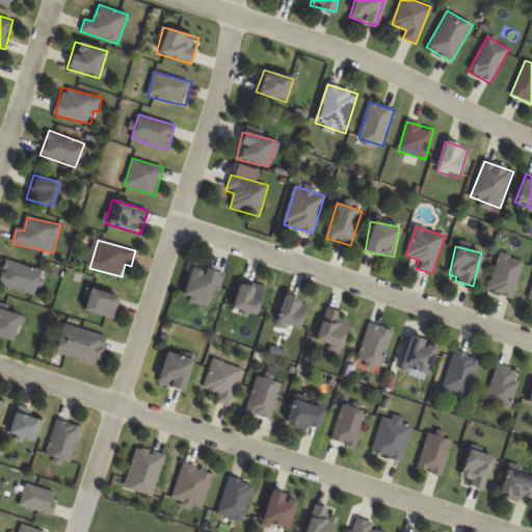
[(524,260),(499,254),(488,292),(514,299),(524,260)]
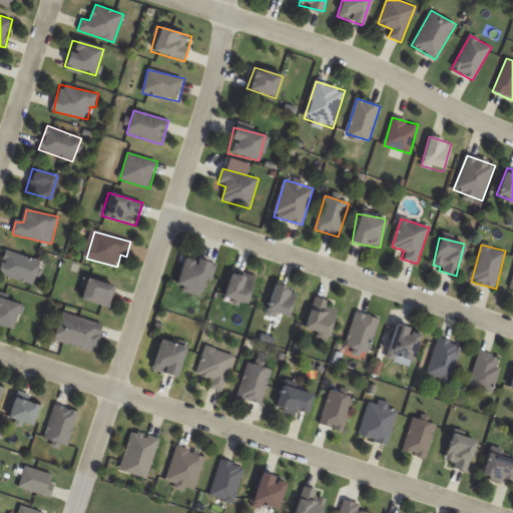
[(0,274),(34,286),(42,263),(6,250),(0,268),(0,274)]
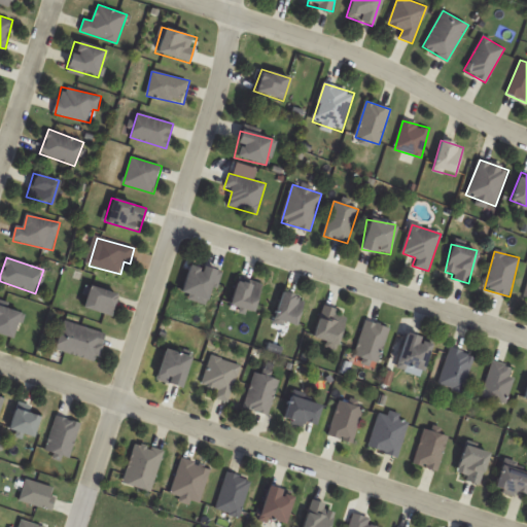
[(208,305),(218,272),(190,262),(179,295),(208,305)]
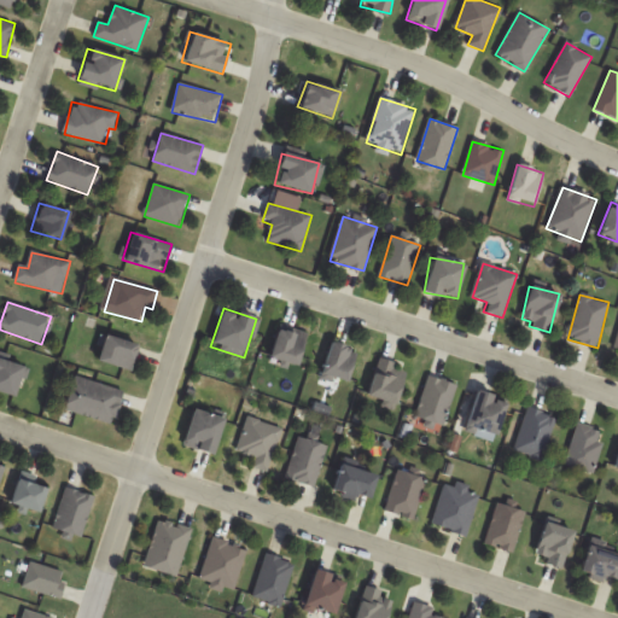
[(305,332),(275,326),(269,361),(299,366),(305,332)]
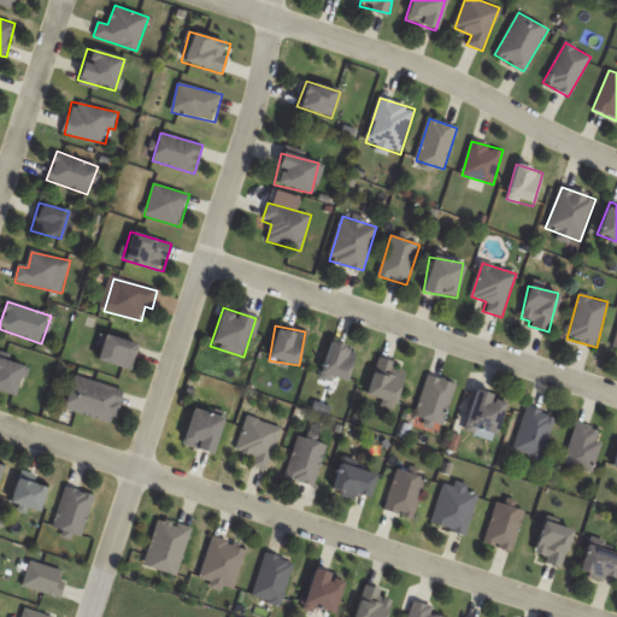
[(140,346),(104,334),(95,360),(131,371),(140,346)]
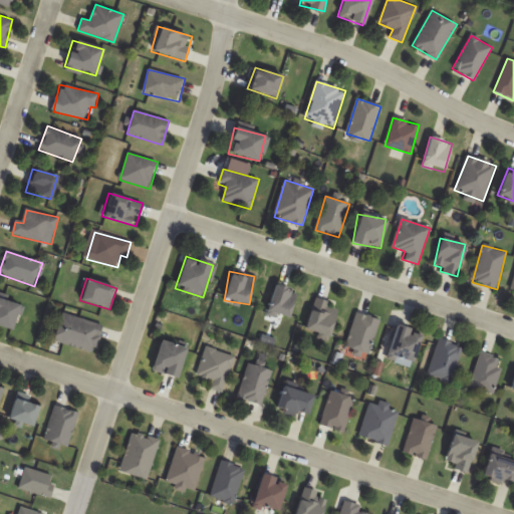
[(291,317),(294,288),(272,286),(269,315),(291,317)]
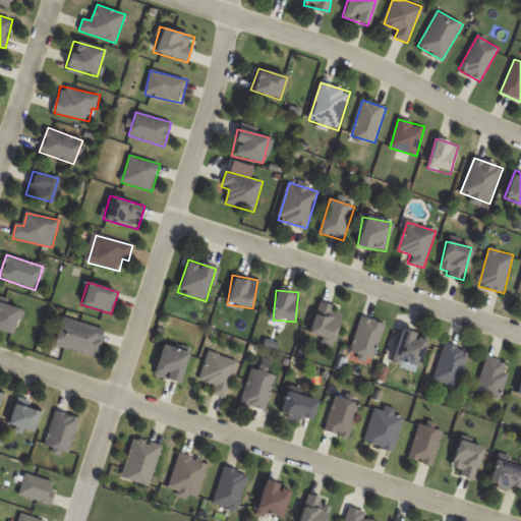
[(20,309),(0,302),(0,331),(12,335),(20,309)]
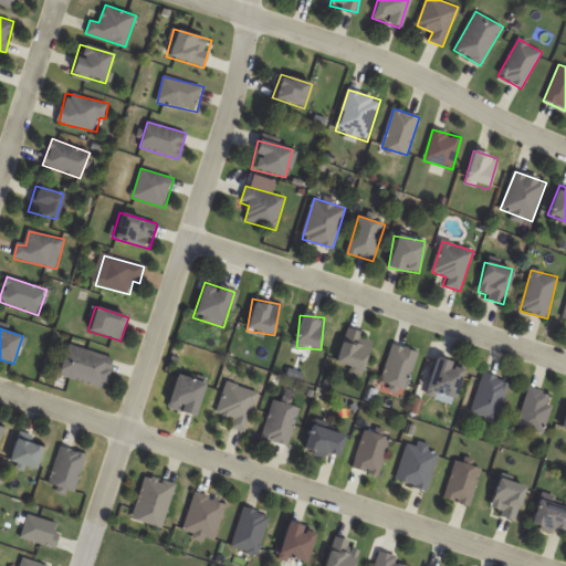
[(373,336),(345,328),(335,365),(363,371),(373,336)]
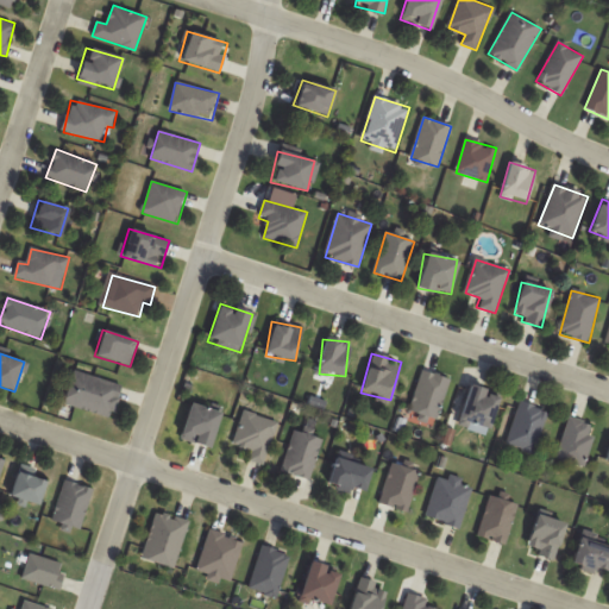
[(64,405),(114,419),(124,385),(74,371),(64,405)]
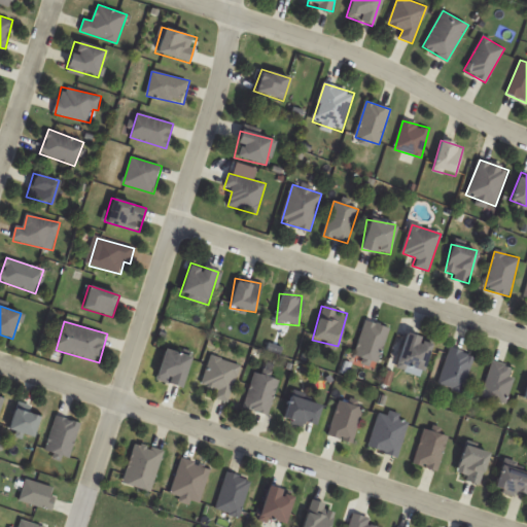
[(381,362),(389,327),(364,321),(355,356),(381,362)]
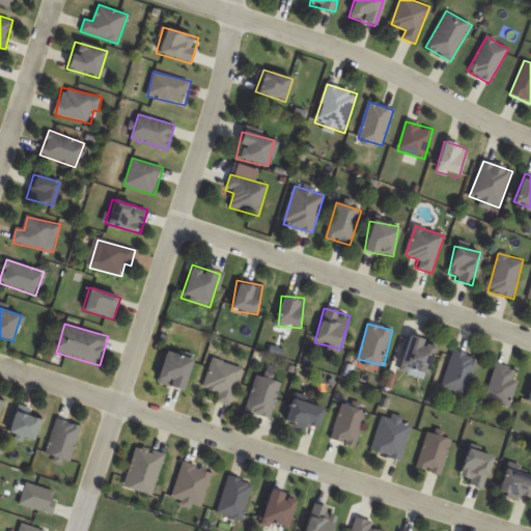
[(406,336),(398,370),(425,376),(434,342),(406,336)]
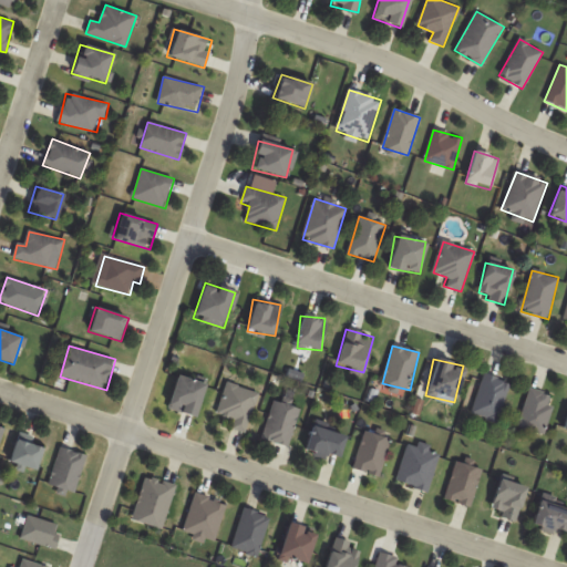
[(509,382),(483,374),(472,414),(498,422),(509,382)]
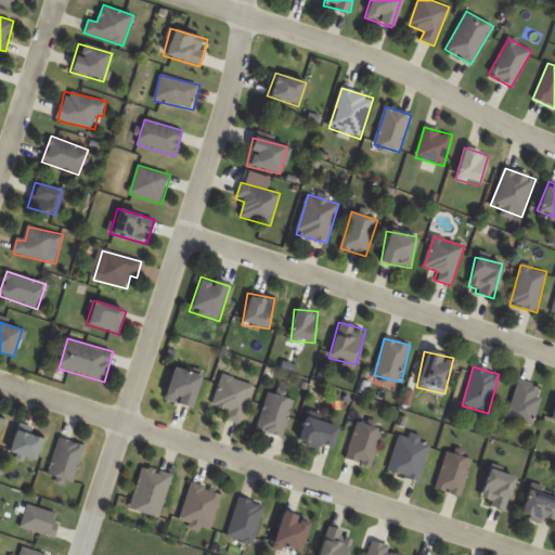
[(192,408),(199,375),(171,369),(164,401),(192,408)]
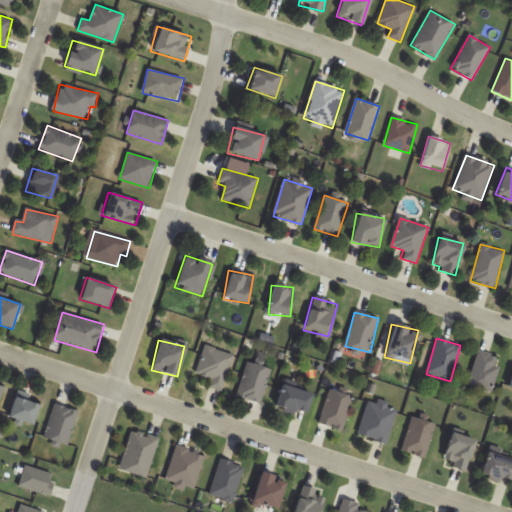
[(223,391),(235,356),(206,345),(196,372),(212,378),(209,386),(223,391)]
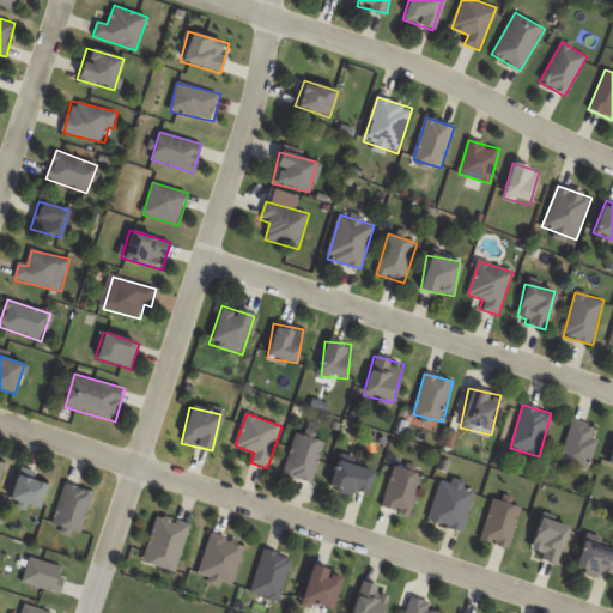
[(560,461),(588,469),(600,429),(572,420),(560,461)]
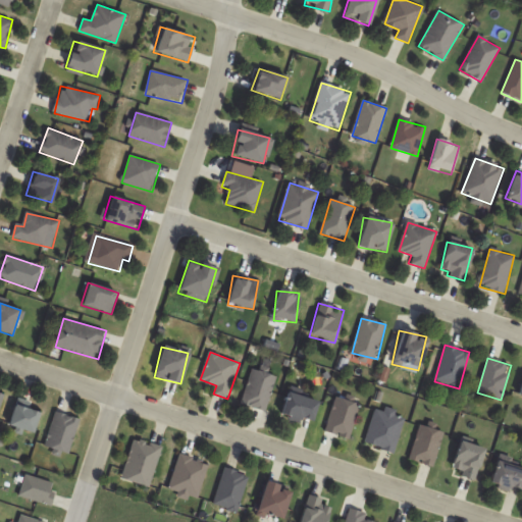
[(244,406),(268,411),(275,374),(251,369),(244,406)]
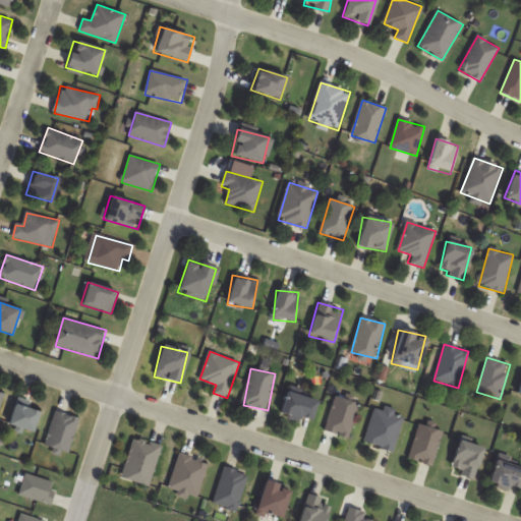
[(313,396),(282,396),(282,418),(313,418),(313,396)]
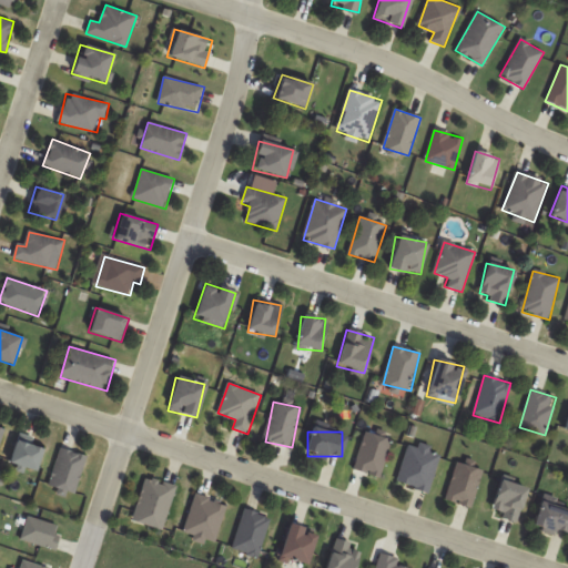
[(381,478),(393,440),(366,433),(355,469),(381,478)]
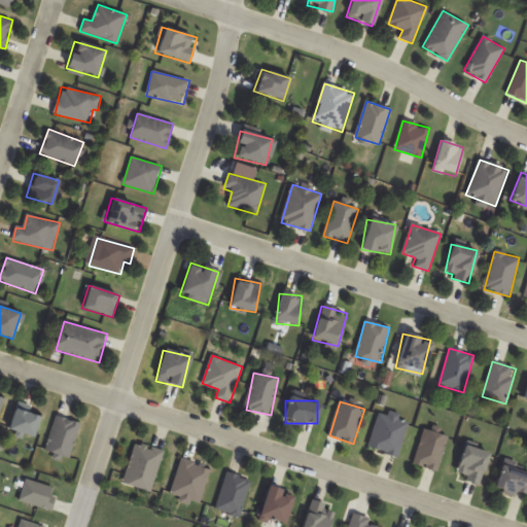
[(34,438),(41,417),(13,409),(7,430),(34,438)]
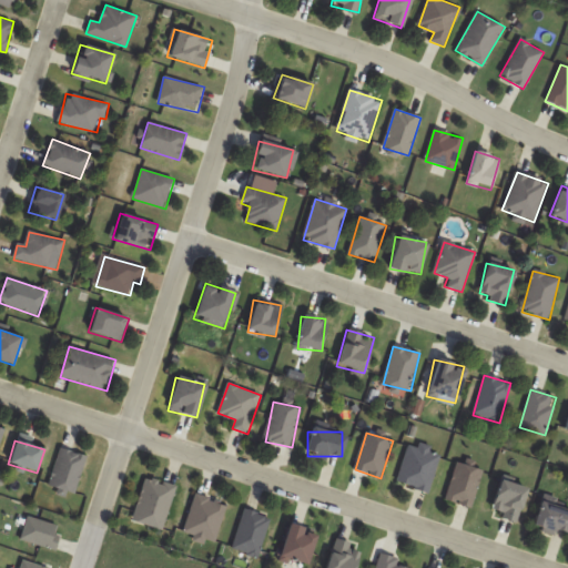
[(397,483),(429,494),(443,453),(411,443),(397,483)]
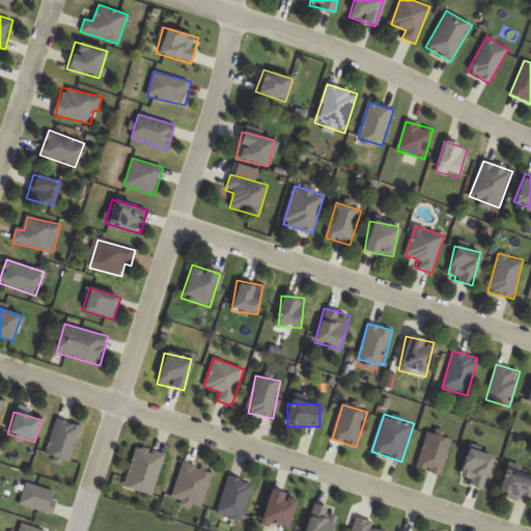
[(46,454),(72,463),(83,427),(57,419),(46,454)]
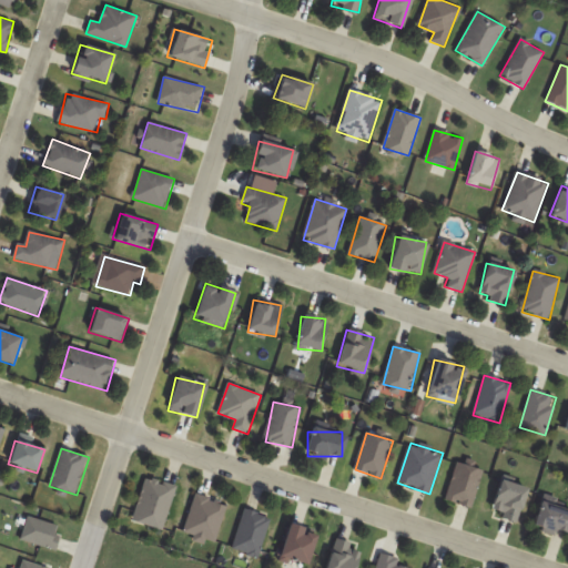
[(445,499),(472,507),(483,470),(457,463),(445,499)]
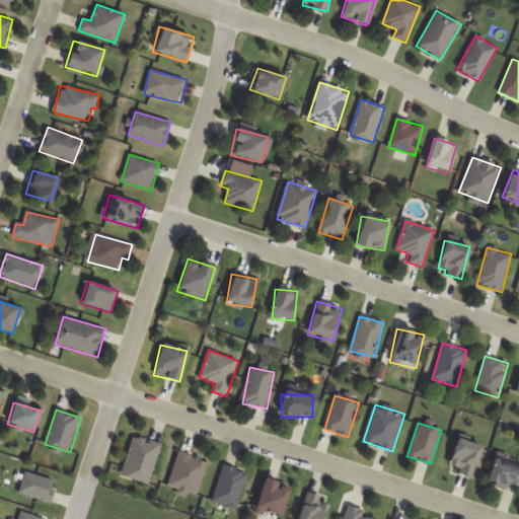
[(149,486),(162,444),(134,435),(122,476),(149,486)]
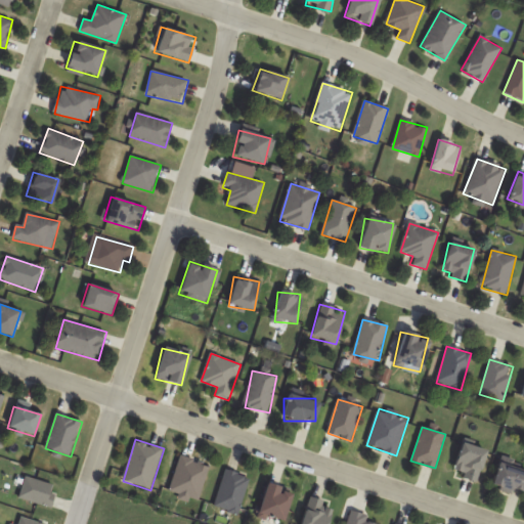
[(477,480),(485,450),(460,443),(451,473),(477,480)]
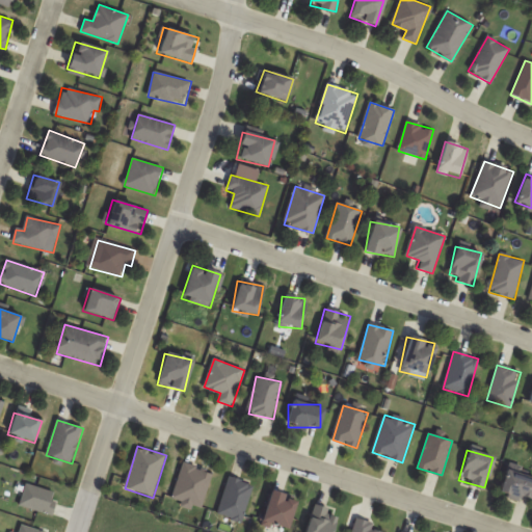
[(200,508),(214,474),(186,462),(171,497),(200,508)]
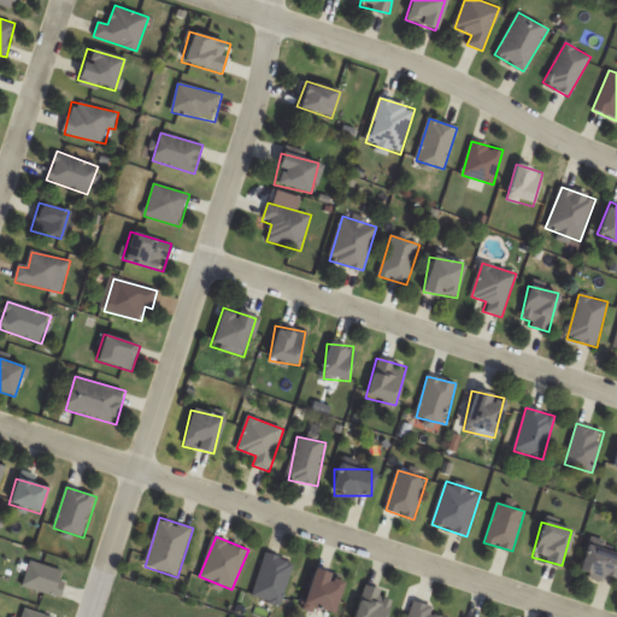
[(580,576),(616,577),(616,551),(580,550),(580,576)]
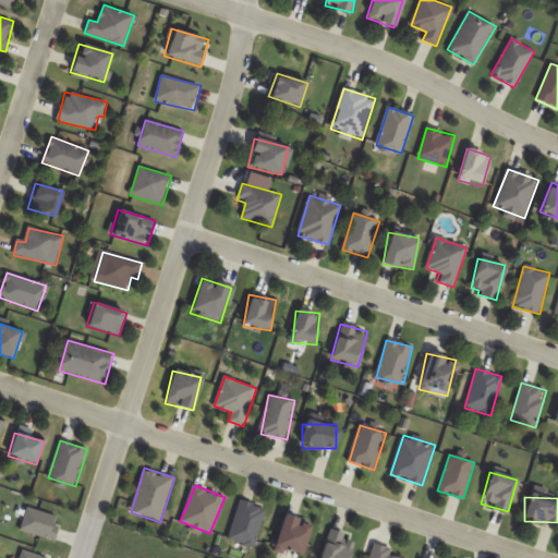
[(230,540),(255,546),(266,508),(240,500),(230,540)]
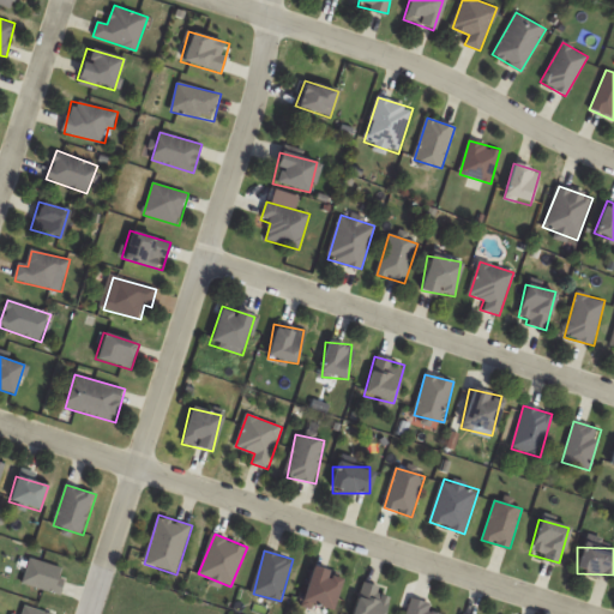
[(331,612),(341,575),(309,567),(301,605),(331,612)]
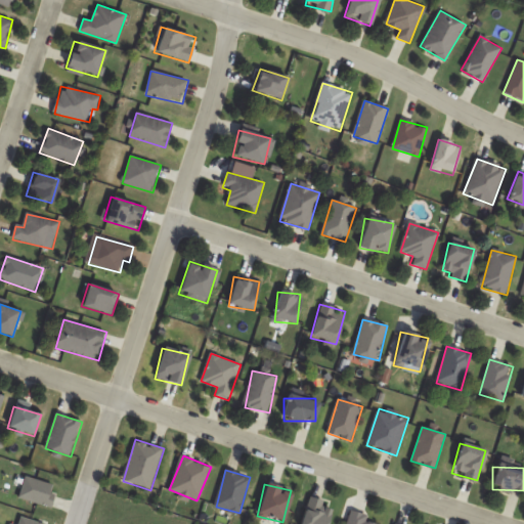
[(328,523),(336,510),(312,497),(297,523),(328,523)]
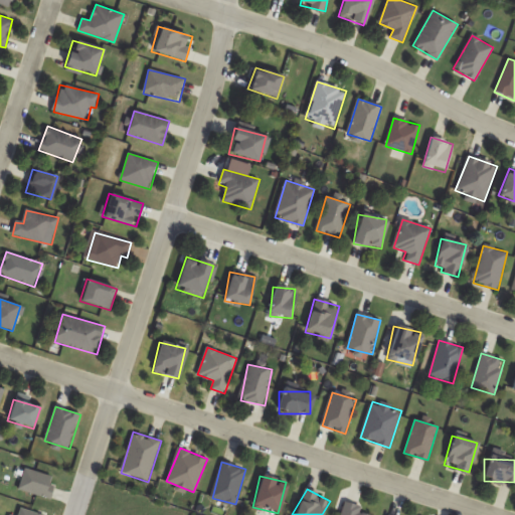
[(362,507),(344,502),(340,514),(364,514),(360,514),(362,507)]
